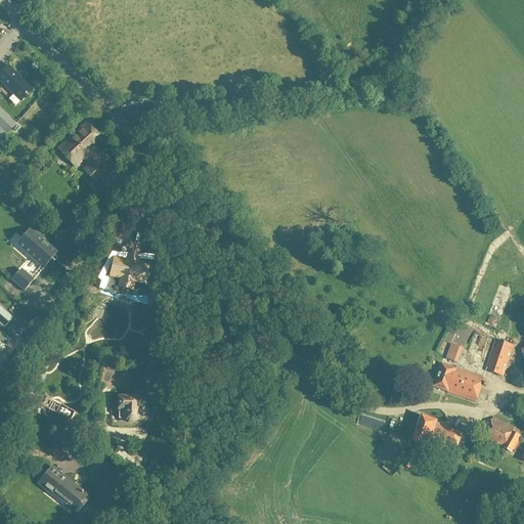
[(32,90),(7,66),(0,73),(0,81),(19,101),(32,90)]
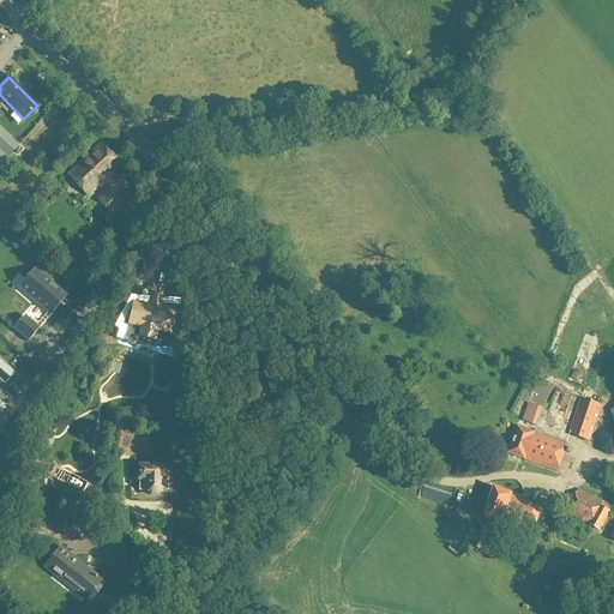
[(0,163),(18,145),(0,127),(0,163)]
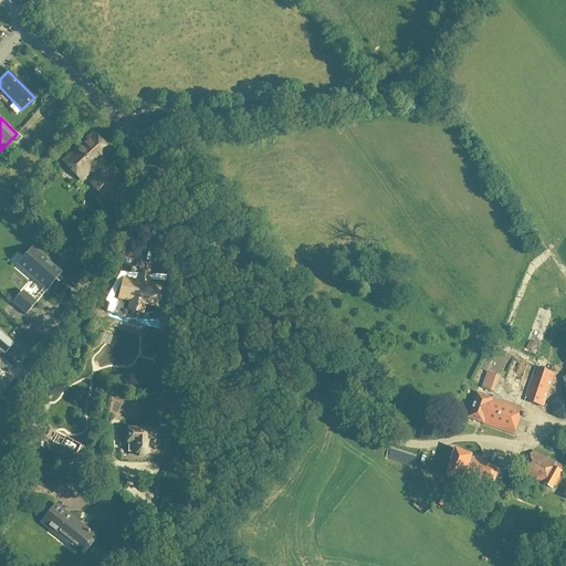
[(104,199),(125,179),(109,164),(105,169),(100,164),(112,153),(93,133),(62,161),(81,181),(90,173),(95,178),(90,184),(104,199)]
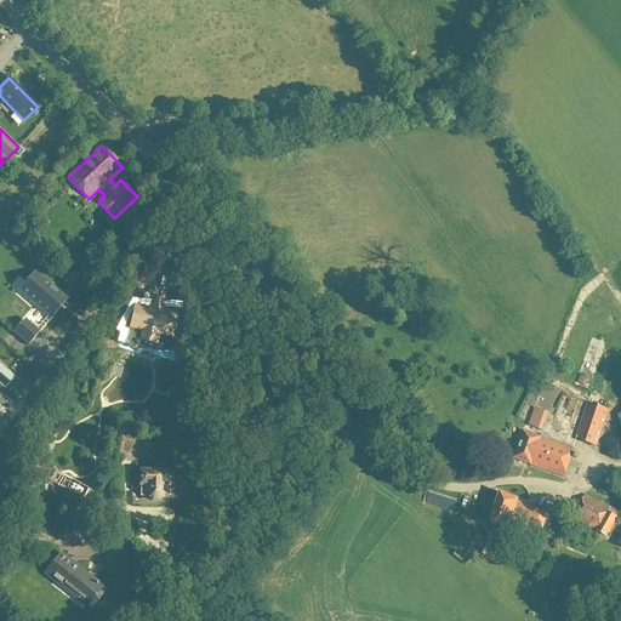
[(118,235),(112,240),(119,248),(129,238),(119,228),(115,233),(118,235)]
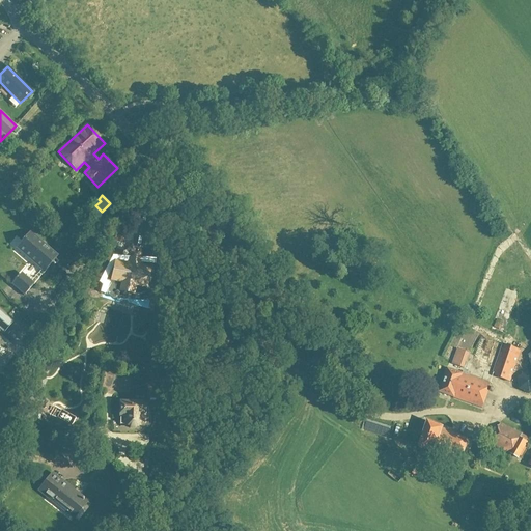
[(16,248),(44,273),(58,255),(30,231),(16,248)]
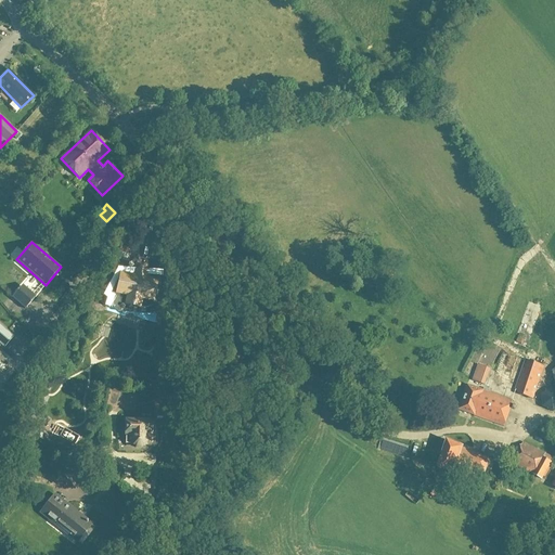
[(155,309),(159,274),(145,273),(145,270),(136,270),(136,272),(119,271),(108,295),(113,296),(110,305),(117,310),(125,299),(155,309)]
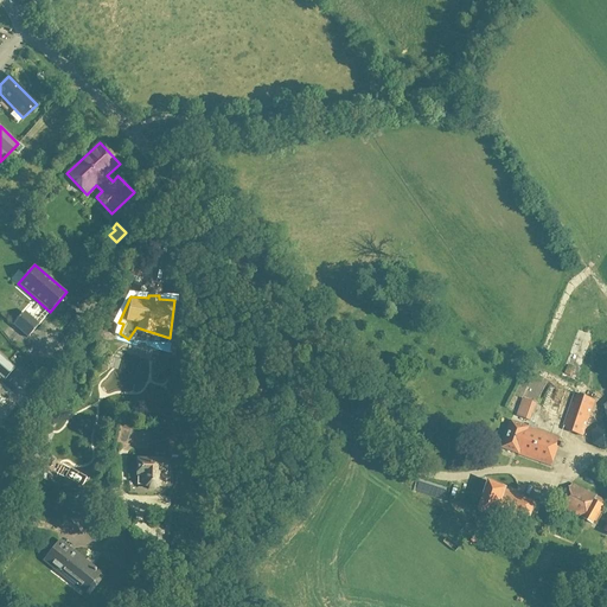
[(24,313),(12,325),(27,338),(38,325),(24,313)]
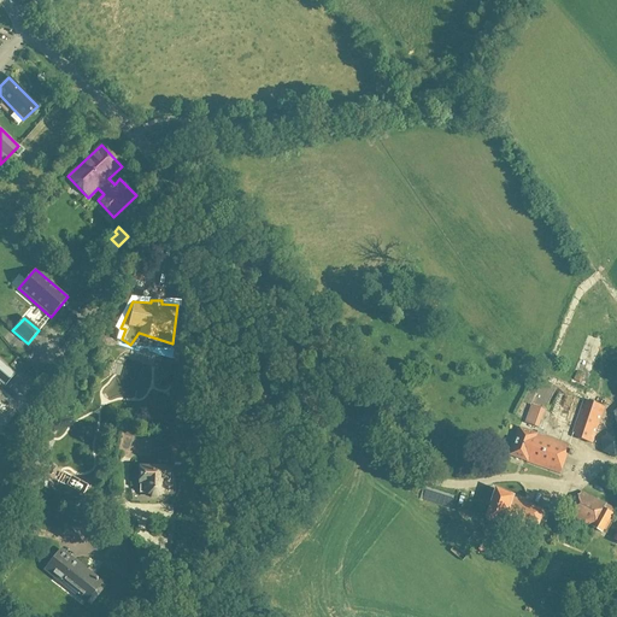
[(0,404),(4,399),(5,400),(6,400),(0,394),(0,386),(1,385),(5,387),(16,375),(0,362),(0,404)]
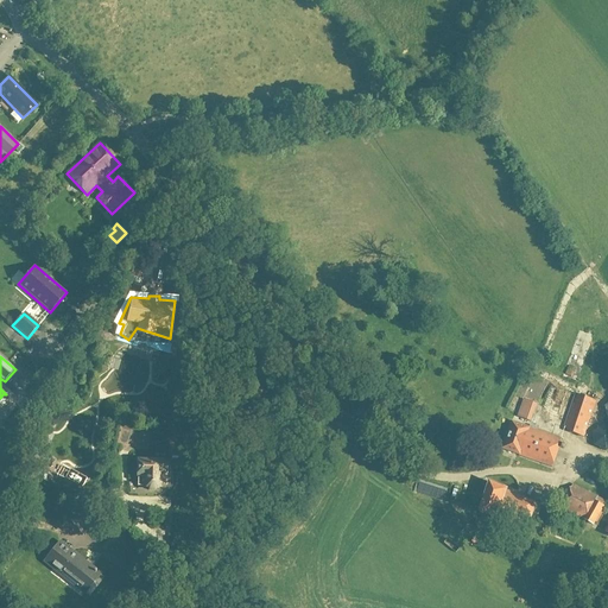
[(584,437),(596,400),(575,393),(563,430),(584,437)]
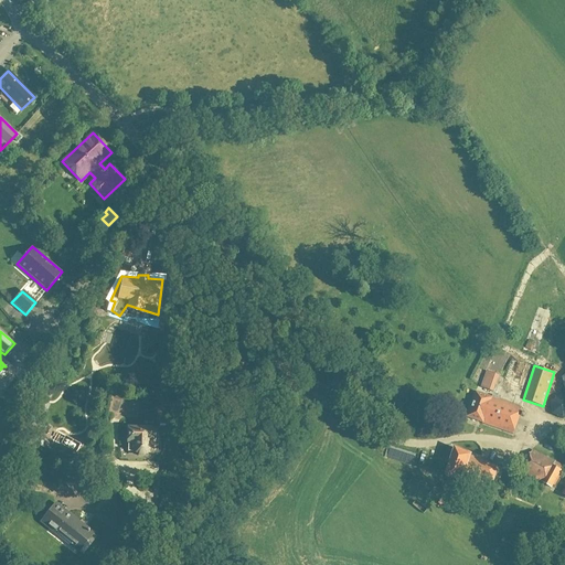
[(492,391),(499,375),(488,371),(481,387),(492,391)]
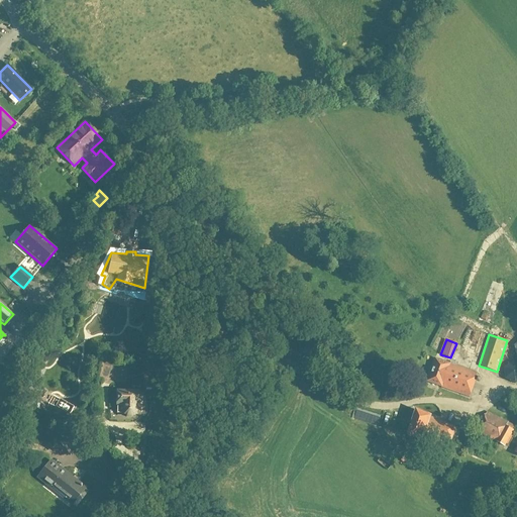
[(470,397),(478,374),(455,366),(456,363),(450,362),(450,364),(435,358),(427,381),(470,397)]
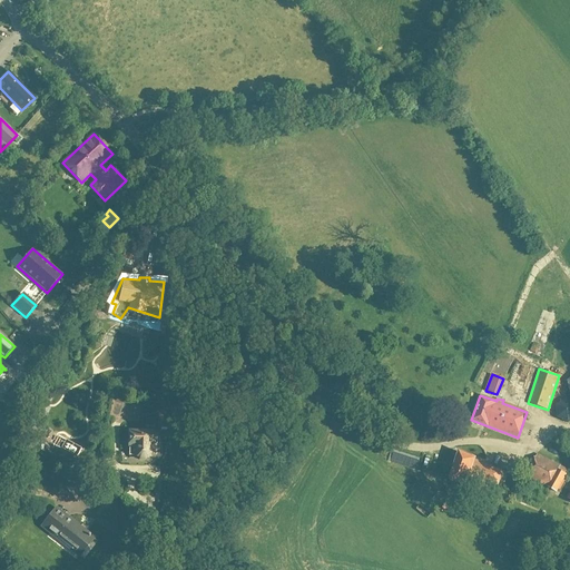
[(114,401),(110,418),(119,419),(123,402),(114,401)]
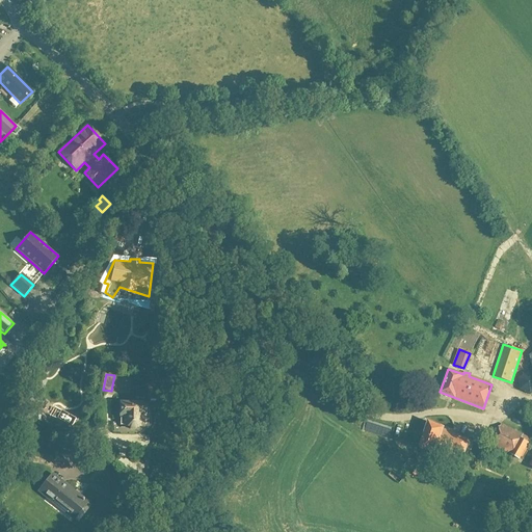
[(522,387),(531,384),(531,375),(521,376),(522,387)]
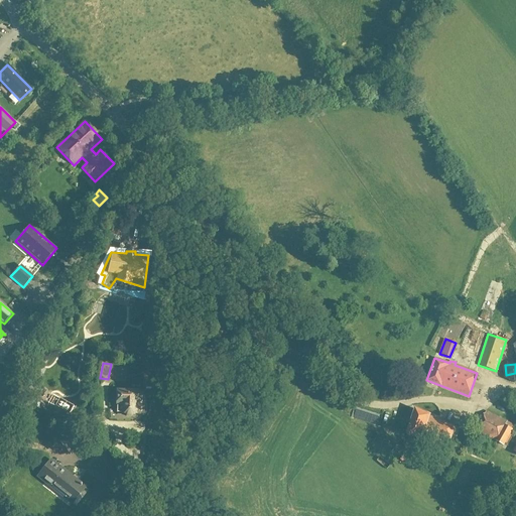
[(144,385),(144,367),(131,367),(130,384),(144,385)]
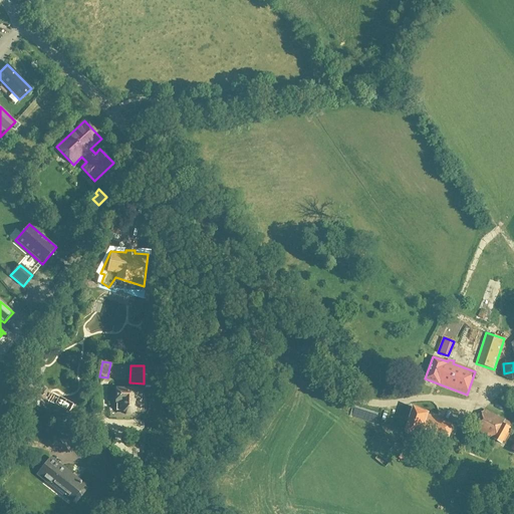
[(141,410),(142,397),(143,397),(144,390),(116,389),(116,403),(117,403),(116,411),(121,411),(121,412),(125,412),(126,415),(131,415),(132,413),(136,413),(136,410),(141,410)]
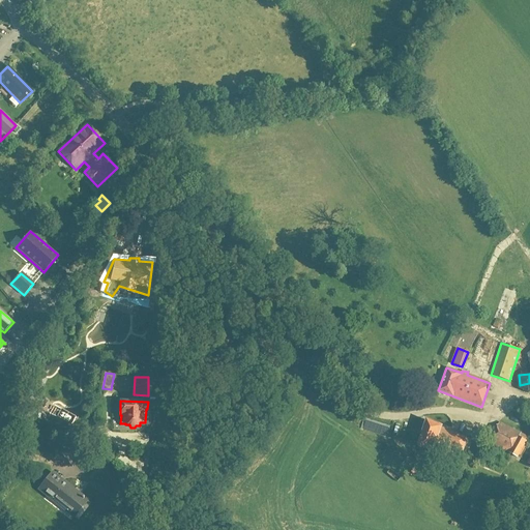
[(464,449),(468,438),(441,430),(442,428),(438,427),(439,424),(427,420),(418,446),(441,453),(441,451),(450,454),(452,446),(464,449)]
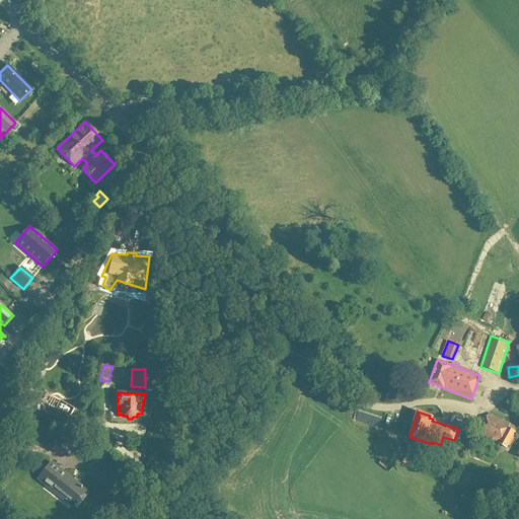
[(508,447),(517,428),(489,414),(478,433),(508,447)]
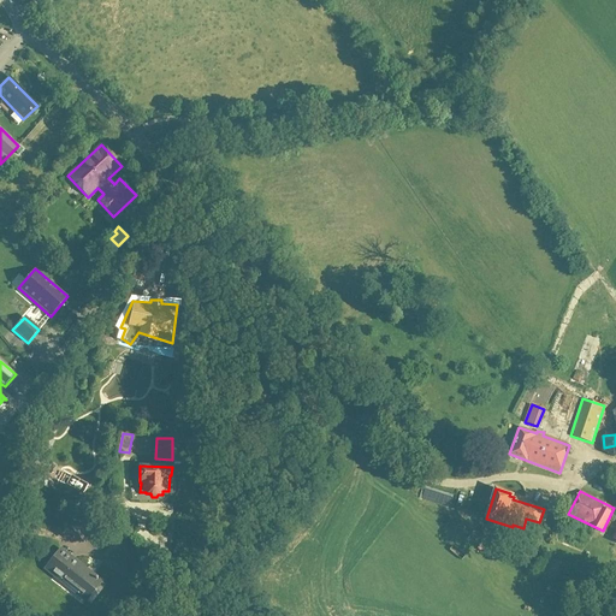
[(88,598),(101,582),(61,550),(46,569),(61,582),(64,579),(88,598)]
